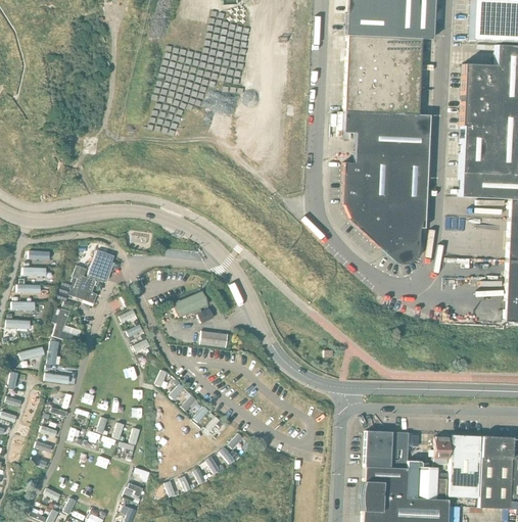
[(348,0),(349,5),(347,33),(347,35),(349,35),(386,37),(423,39),(425,39),(434,39),(435,0),(348,0)]
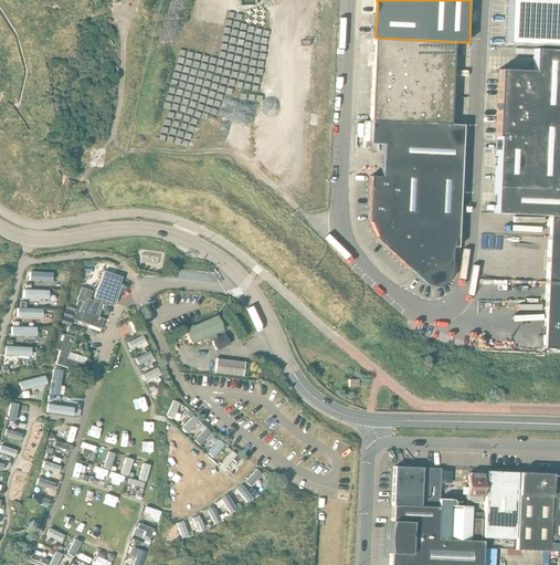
[(511,0),(510,43),(559,45),(559,0),(511,0)]
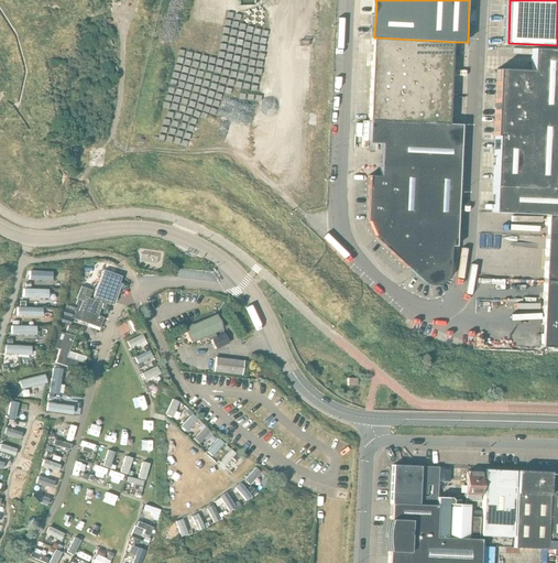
[(376,38),(376,52),(416,54),(416,40),(376,38)]
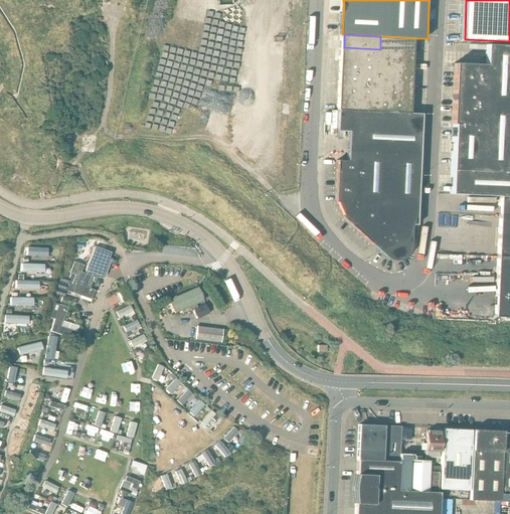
[(380,36),(380,49),(416,51),(416,38),(380,36)]
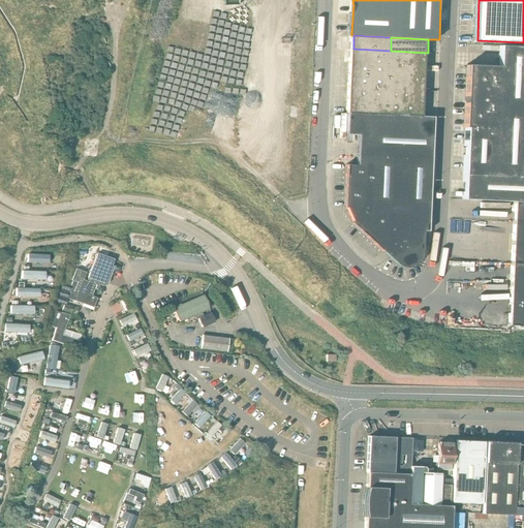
[(523,47),(503,45),(502,66),(471,64),(468,127),(470,127),(467,174),(466,198),(518,202),(523,202),(523,47)]
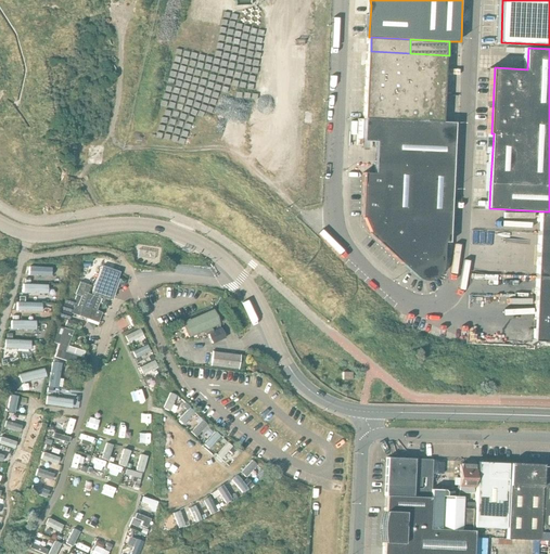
[(370,65),(409,66),(410,53),(371,51),(370,65)]
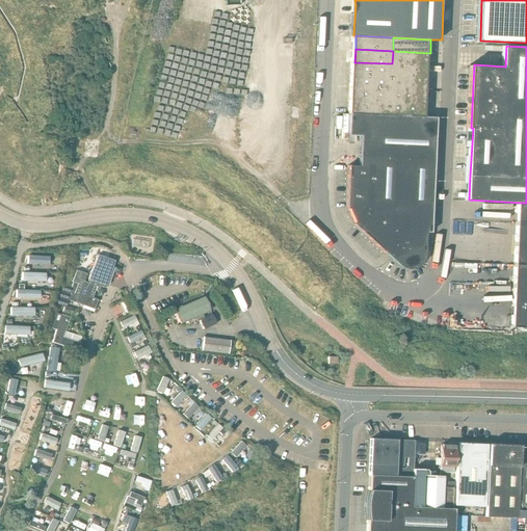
[(429,65),(430,53),(393,51),(392,63),(429,65)]
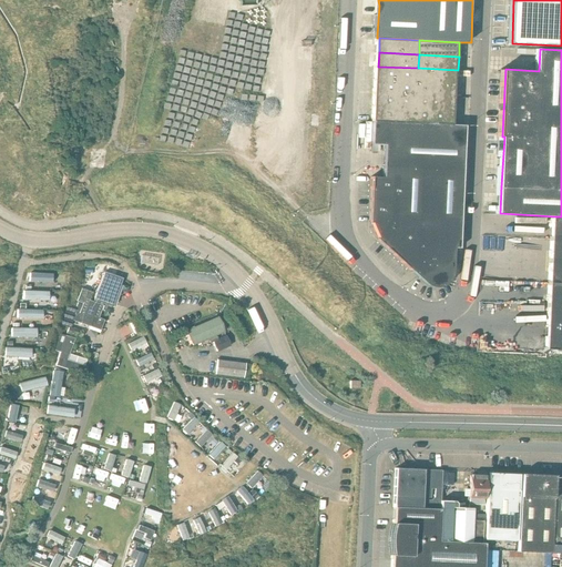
[(378,67),(378,80),(418,81),(418,68),(378,67)]
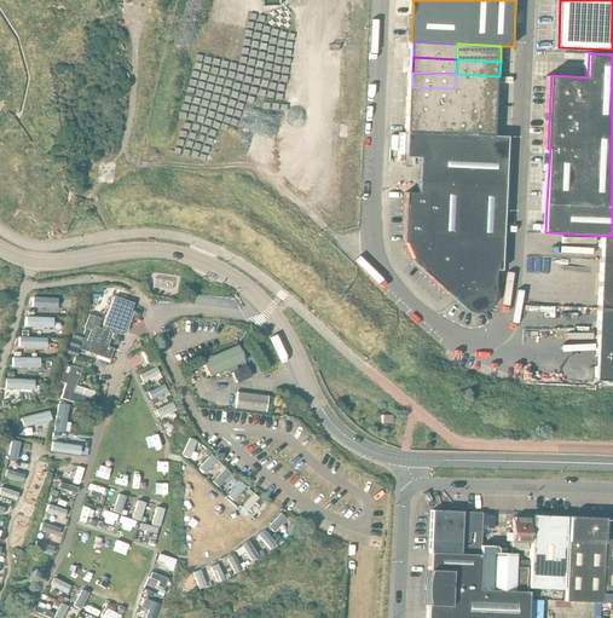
[(456,74),(456,88),(499,91),(499,76),(456,74)]
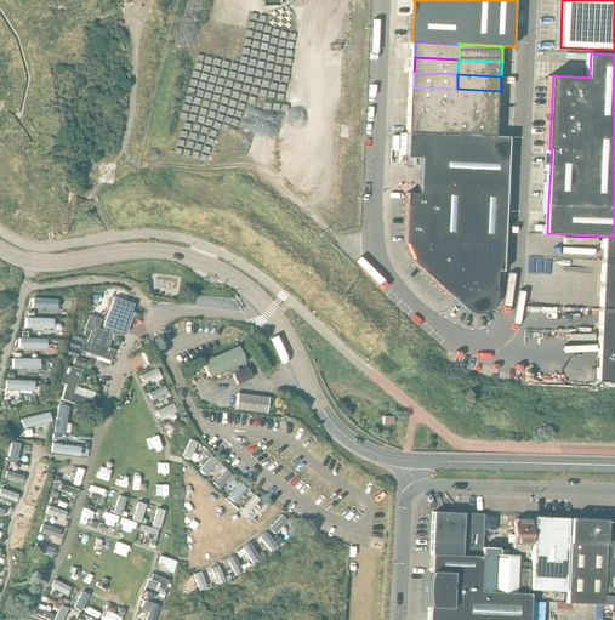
[(413,102),(456,103),(457,89),(414,87),(413,102)]
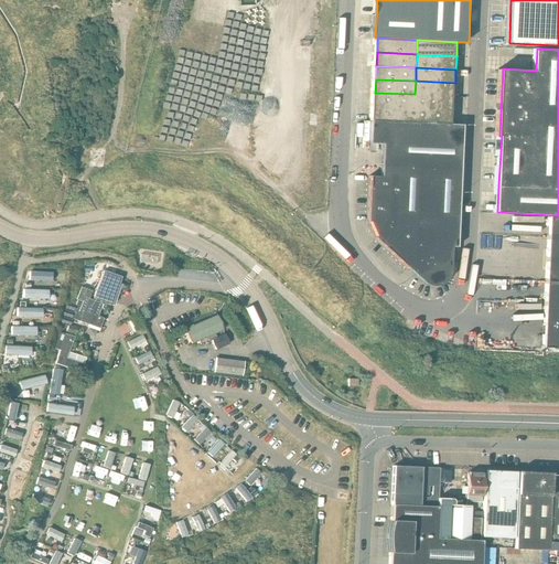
[(454,96),(455,83),(416,81),(415,94),(454,96)]
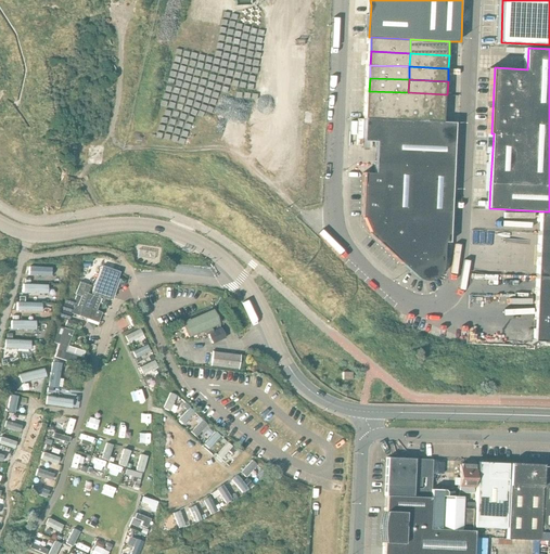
[(369,91),(369,104),(408,105),(408,92),(369,91)]
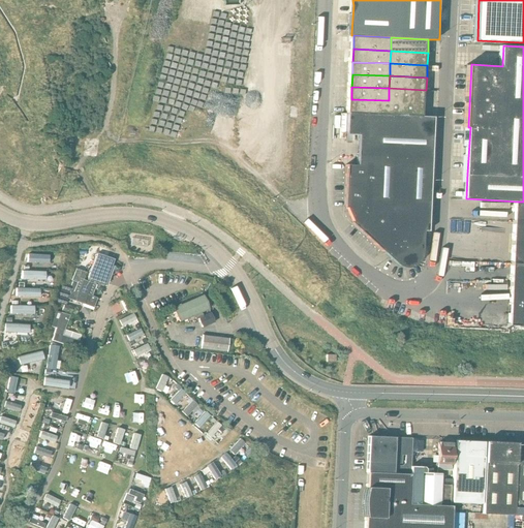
[(389,88),(389,100),(426,102),(426,90),(389,88)]
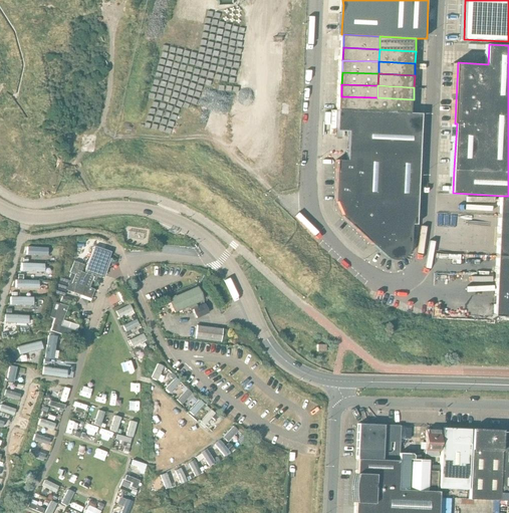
[(340,109),(376,111),(377,97),(341,96),(340,109)]
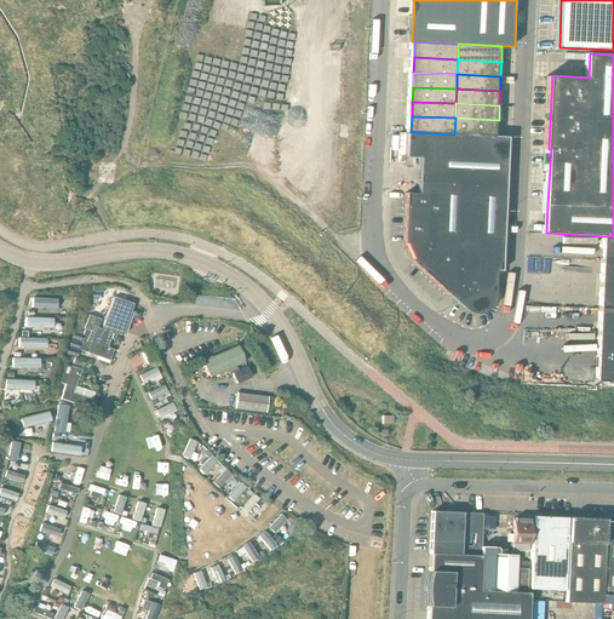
[(499,120),(455,118),(454,135),(498,136),(499,120)]
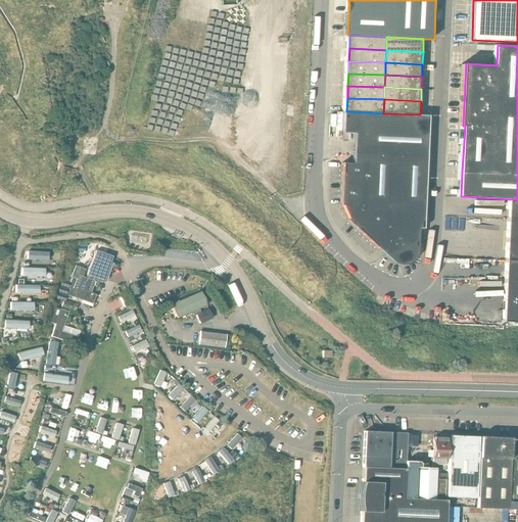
[(346,161),(345,173),(344,203),(346,204),(352,218),(350,220),(396,261),(397,262),(398,263),(399,263),(402,264),(404,264),(406,265),(407,265),(408,264),(410,264),(411,264),(413,263),(414,263),(415,262),(416,261),(417,259),(418,258),(419,257),(420,256),(420,254),(421,253),(421,252),(421,251),(421,249),(422,228),(426,228),(431,114),(420,114),(383,113),(346,111),(345,132),(358,133),(357,162),(346,161)]
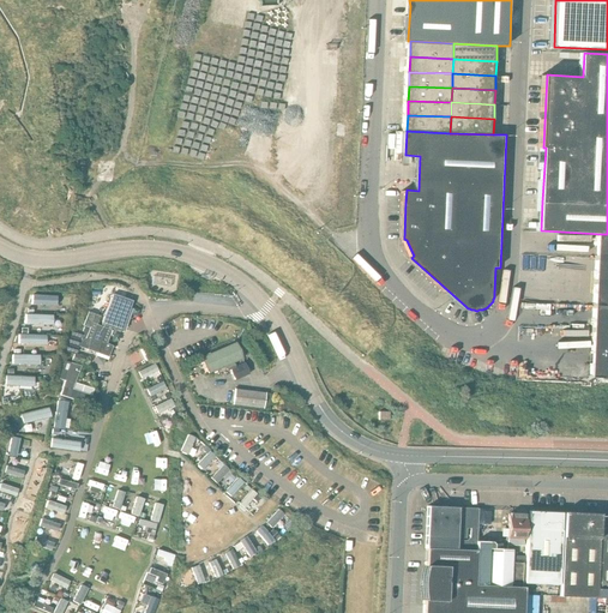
[(607,282),(599,282),(597,305),(607,305),(607,282)]
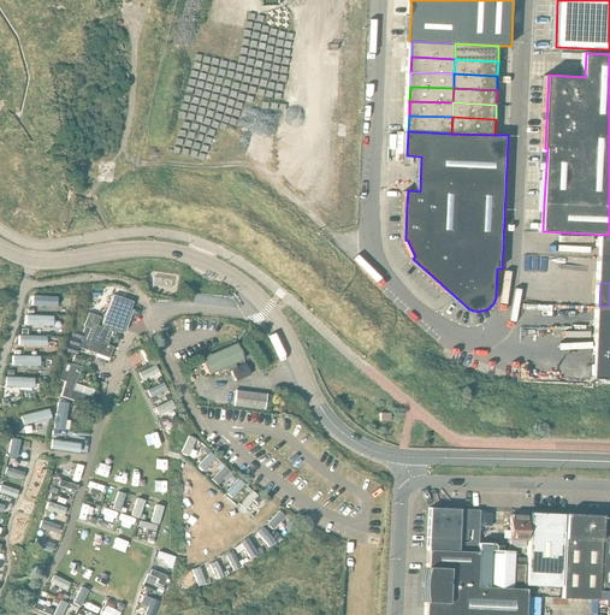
[(36,303),(63,305),(63,295),(37,294),(36,303)]
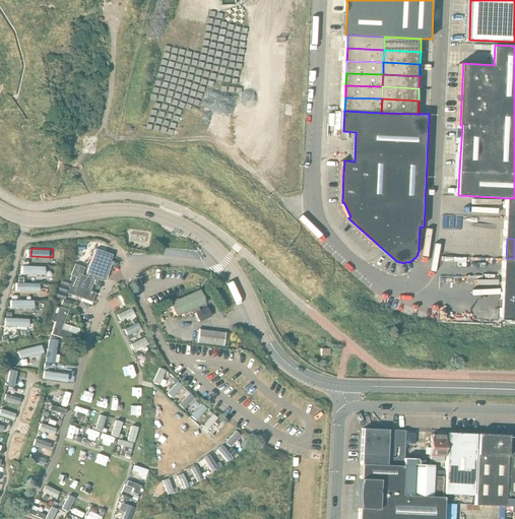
[(93,268),(91,274),(107,279),(108,276),(116,254),(114,253),(110,252),(101,249),(93,268)]
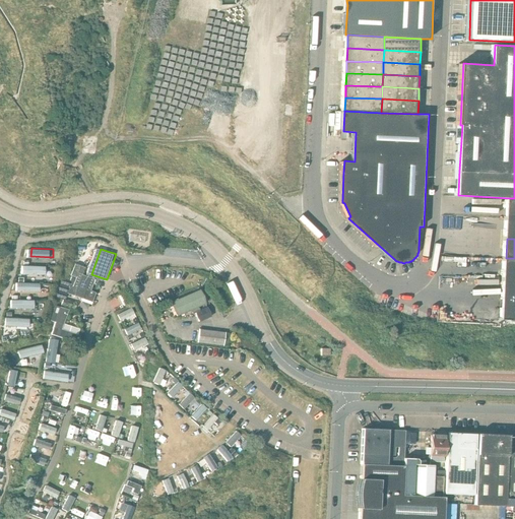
[(514,258),(506,258),(506,259),(505,278),(514,278),(514,258)]
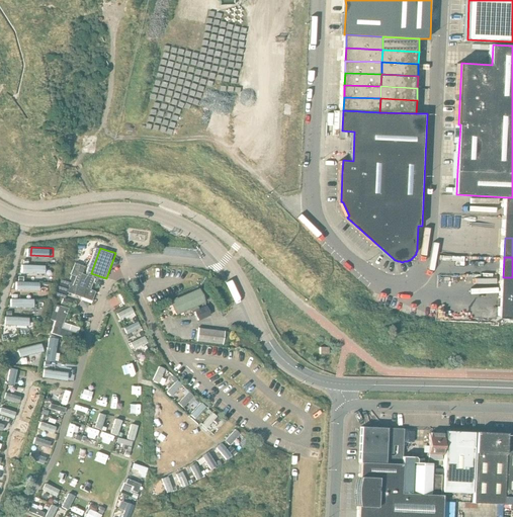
[(89,265),(80,262),(75,274),(80,275),(82,271),(87,272),(89,265)]
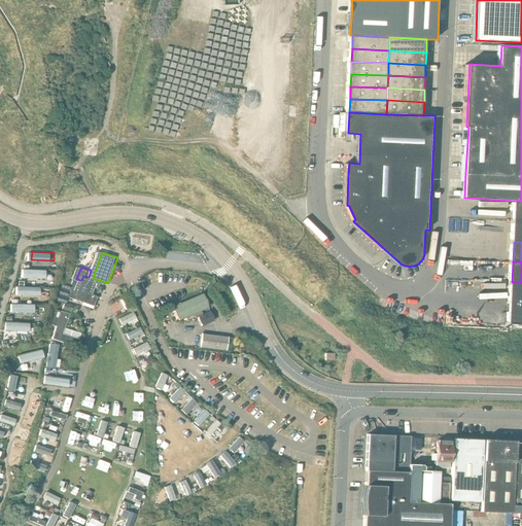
[(96,293),(100,282),(83,276),(81,281),(77,280),(75,284),(69,282),(63,301),(69,303),(71,296),(97,306),(101,295),(96,293)]
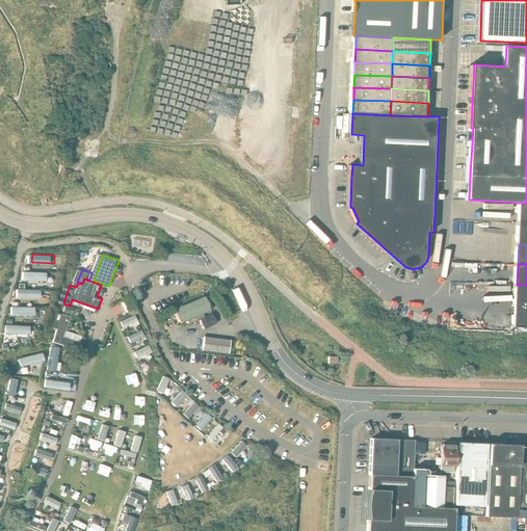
[(526,285),(517,285),(515,326),(526,326),(526,285)]
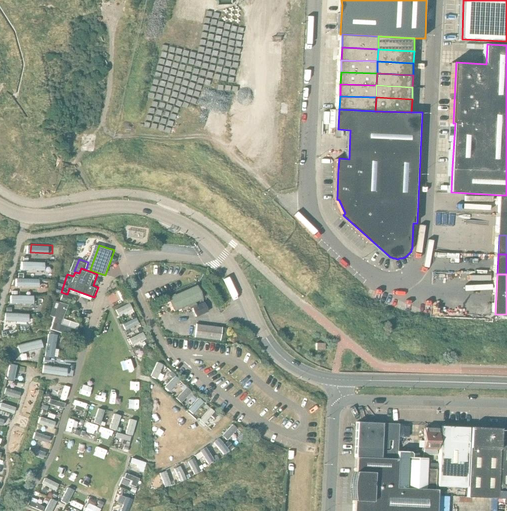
[(178,310),(192,303),(194,307),(196,306),(200,316),(211,311),(207,301),(199,305),(198,301),(206,298),(200,285),(172,297),(178,310)]
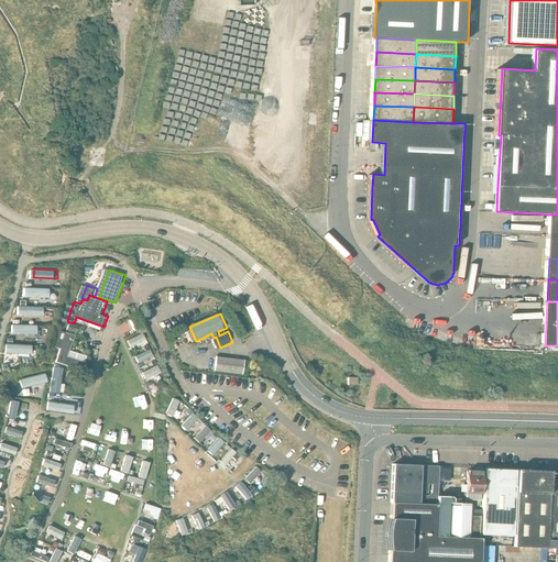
[(74,323),(72,330),(84,334),(86,328),(74,323)]
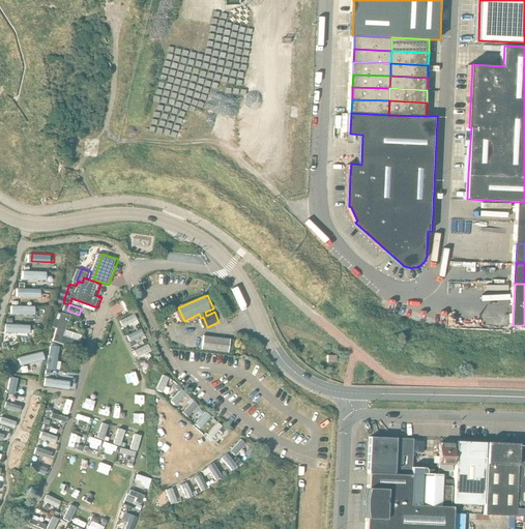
[(57,340),(82,348),(84,341),(67,334),(75,315),(62,311),(56,326),(61,327),(57,340)]
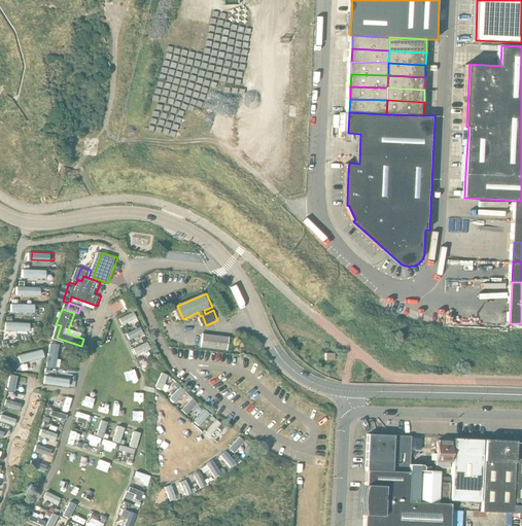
[(123,317),(125,323),(139,317),(136,311),(123,317)]
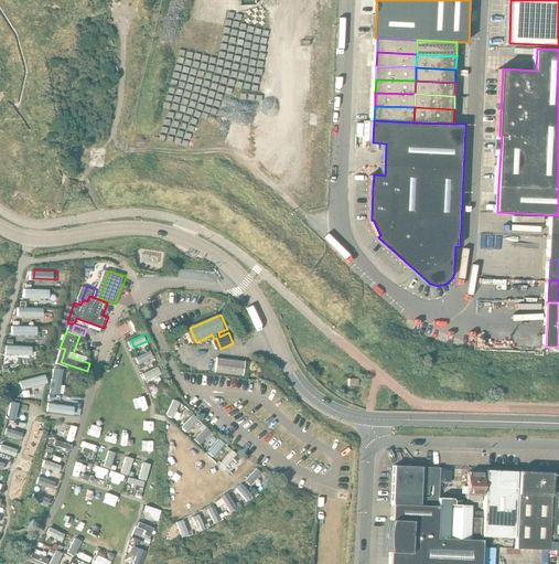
[(221,358),(219,371),(247,374),(253,375),(254,361),(248,361),(221,358)]
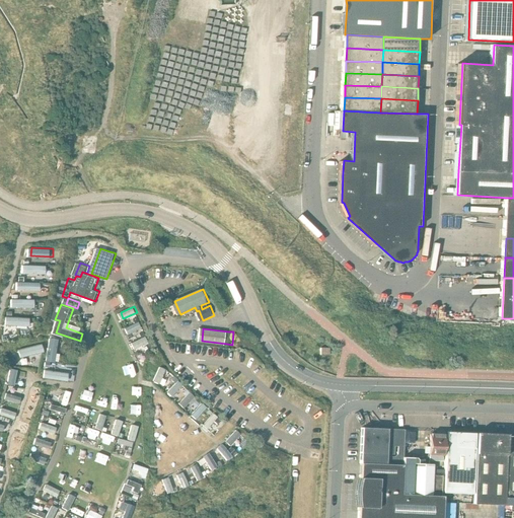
[(138,347),(151,341),(149,336),(136,343),(138,347)]
